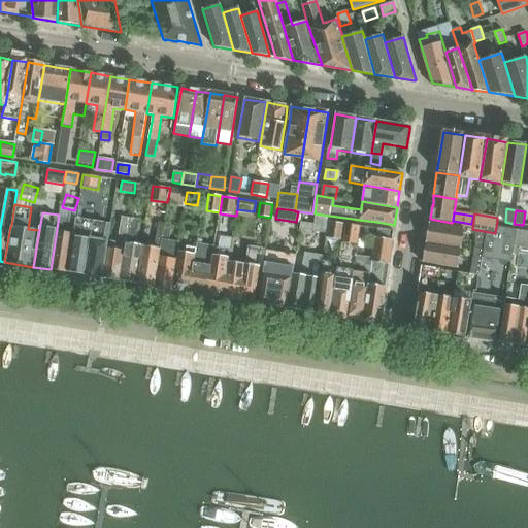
[(67,272),(72,242),(76,218),(59,215),(51,269),(67,272)]
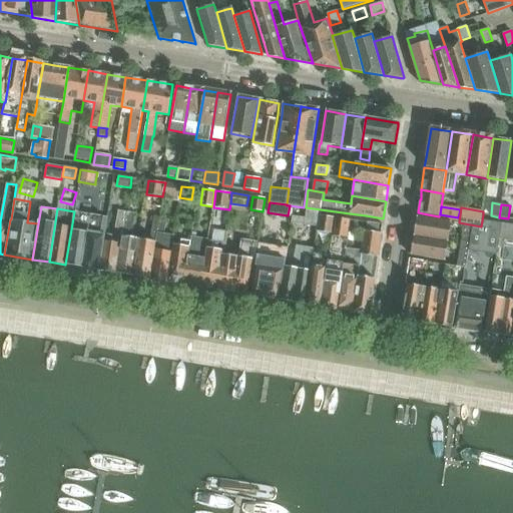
[(318,227),(319,215),(320,210),(307,208),(306,217),(305,225),(318,227)]
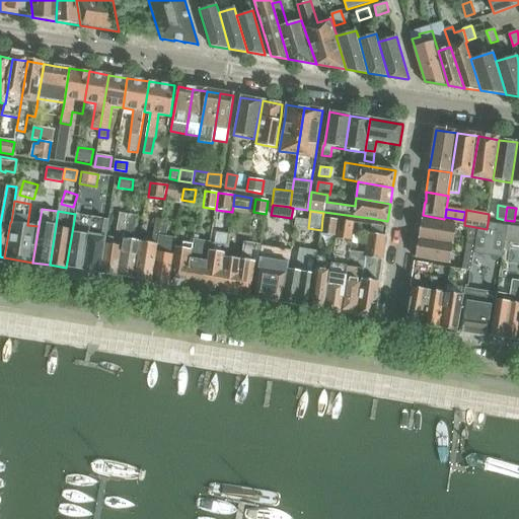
[(120,213),(116,238),(106,237),(105,244),(100,274),(119,277),(129,215),(120,213)]
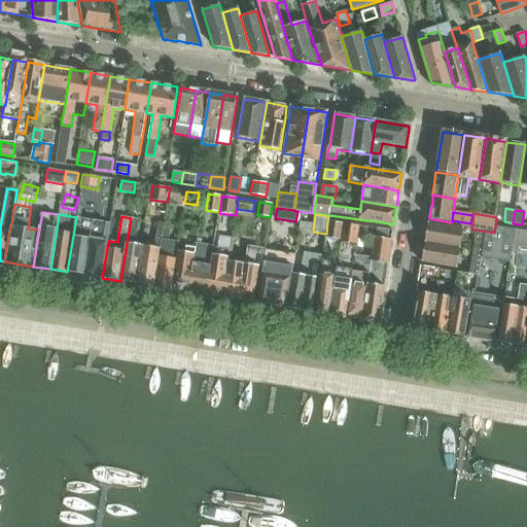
[(72,242),(67,272),(102,278),(107,248),(108,241),(111,223),(102,221),(84,218),(76,217),(72,242)]
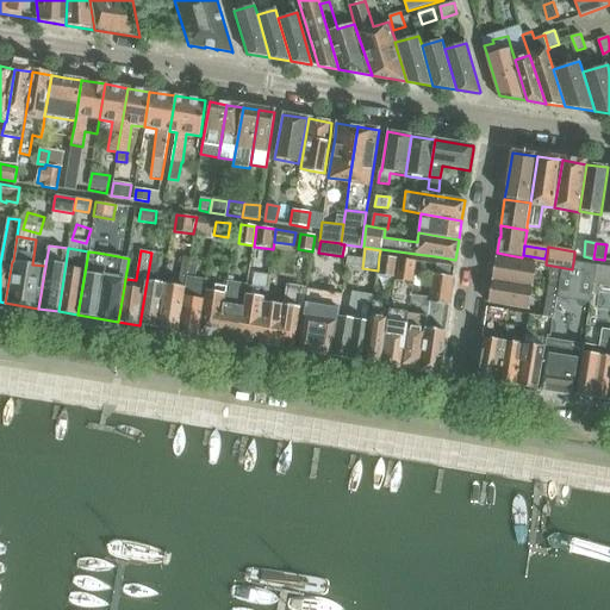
[(155,292),(157,275),(161,254),(151,253),(139,325),(159,328),(165,293),(163,293),(155,292)]
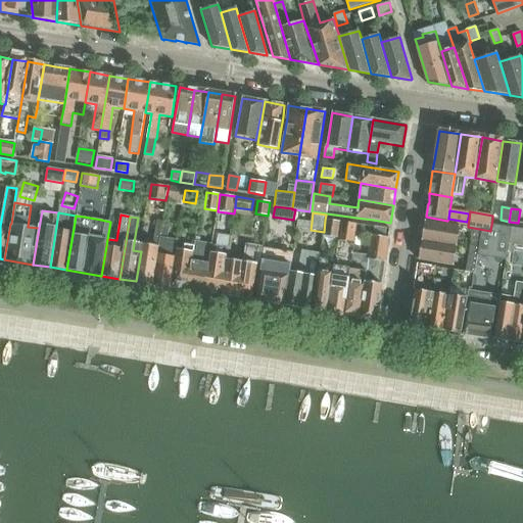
[(298,220),(297,228),(311,230),(312,222),(298,220)]
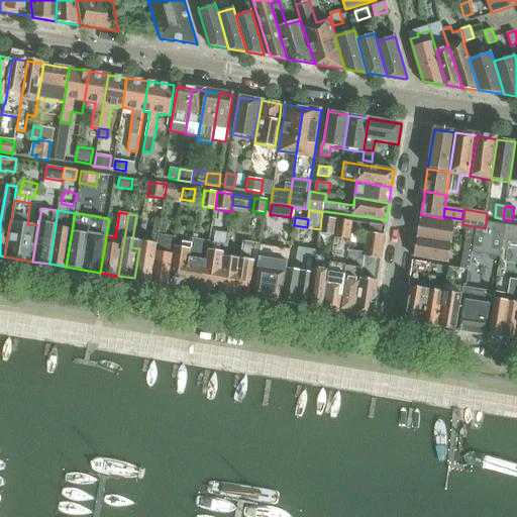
[(321,217),(320,229),(319,233),(335,235),(337,219),(321,217)]
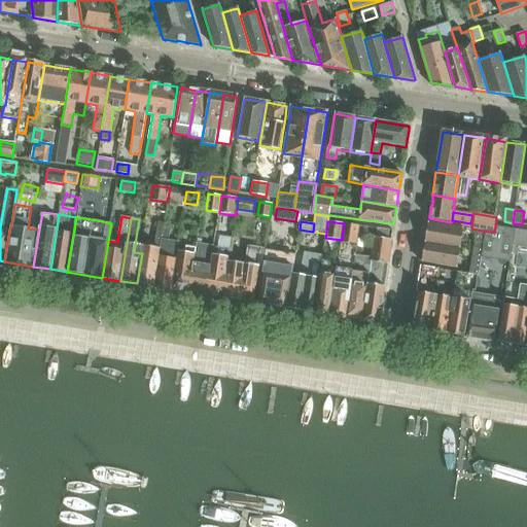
[(143,246),(141,253),(142,253),(137,283),(154,286),(164,227),(164,223),(159,222),(154,247),(143,246)]
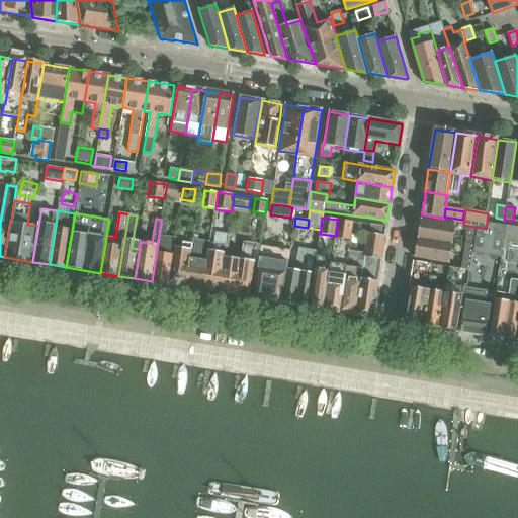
[(421,219),(418,239),(452,244),(455,225),(421,219)]
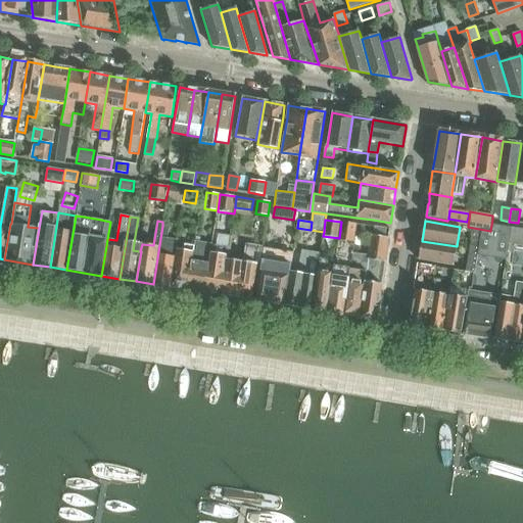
[(339,238),(335,260),(332,283),(328,314),(344,317),(344,316),(351,270),(353,253),(357,224),(341,222),(339,238)]
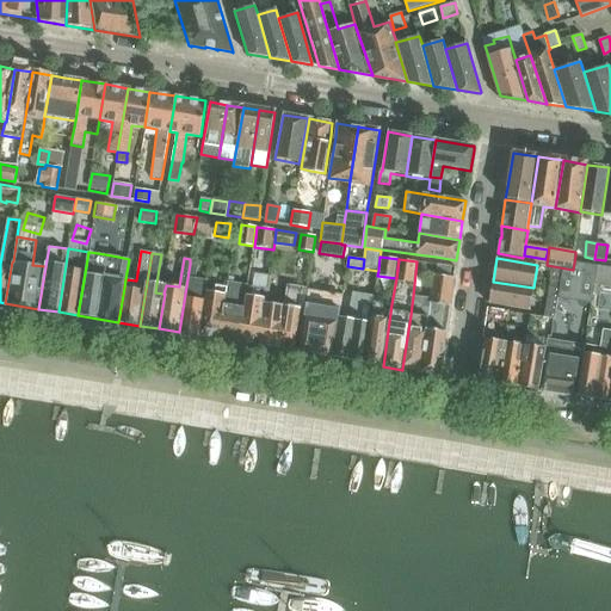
[(594,284),(596,276),(598,265),(574,263),(573,272),(563,271),(561,281),(560,287),(559,294),(559,300),(591,304),(594,284)]
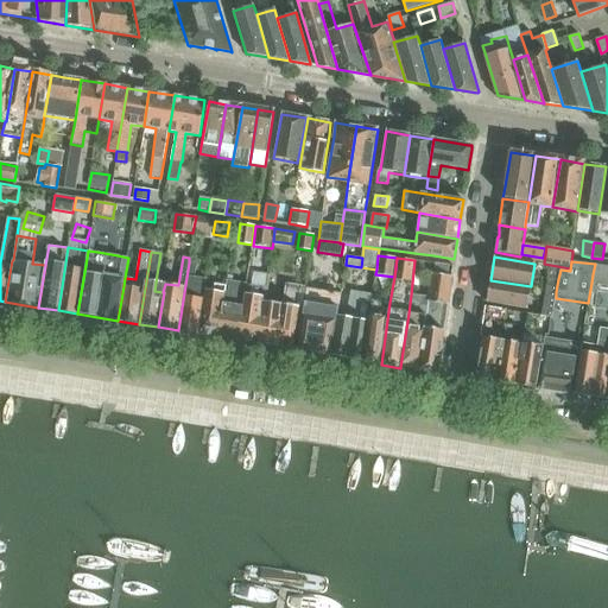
[(189,263),(178,330),(198,334),(204,298),(206,289),(208,279),(195,277),(197,264),(189,263)]
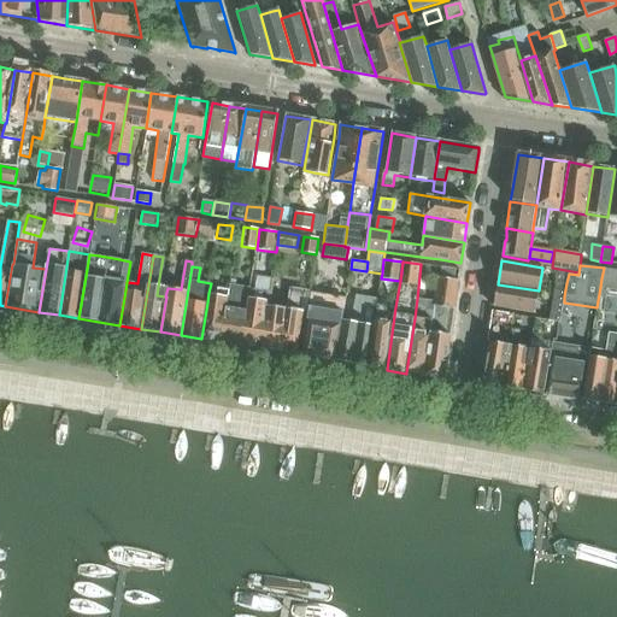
[(601,278),(600,287),(616,289),(616,270),(604,268),(601,278)]
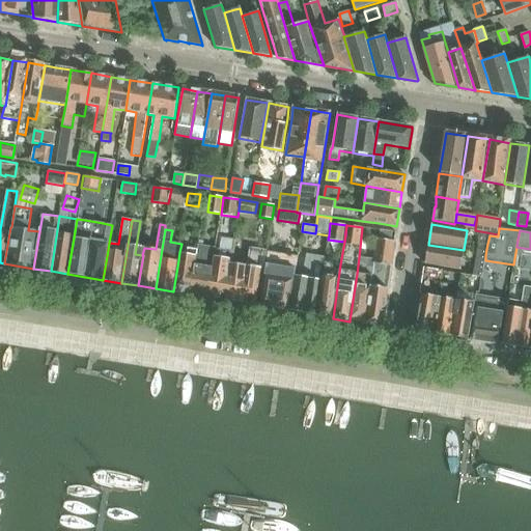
[(481,233),(479,243),(487,244),(490,235),(481,233)]
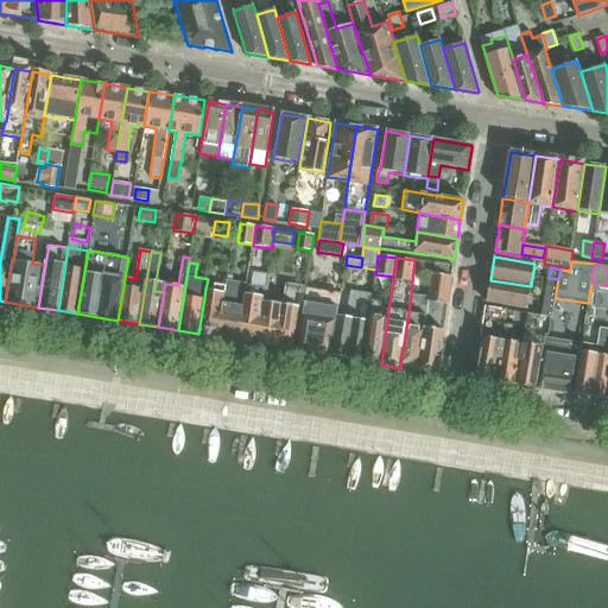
[(248,270),(246,284),(236,340),(257,343),(264,302),(267,273),(248,270)]
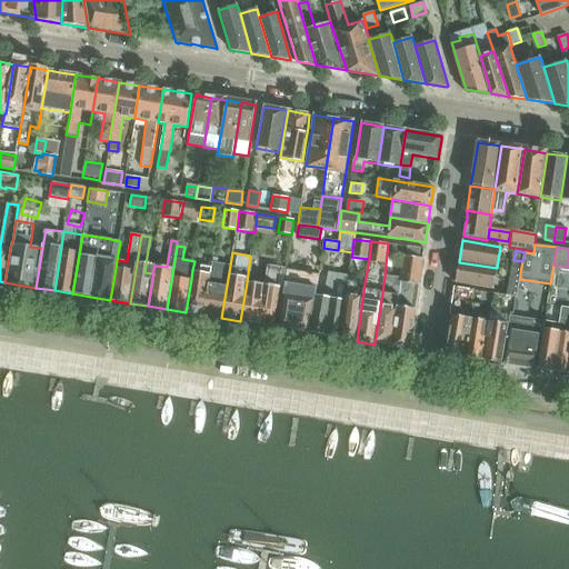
[(405,256),(399,296),(391,346),(409,349),(422,259),(405,256)]
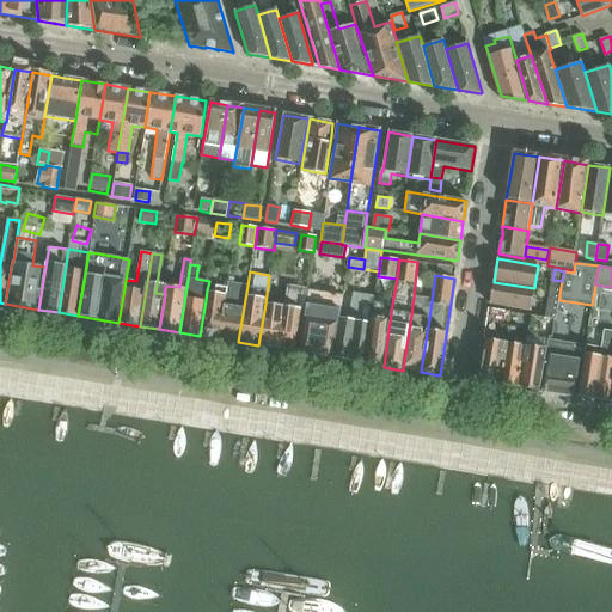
[(274,305),(265,304),(258,346),(298,353),(308,291),(308,288),(288,286),(289,280),(277,279),(274,305)]
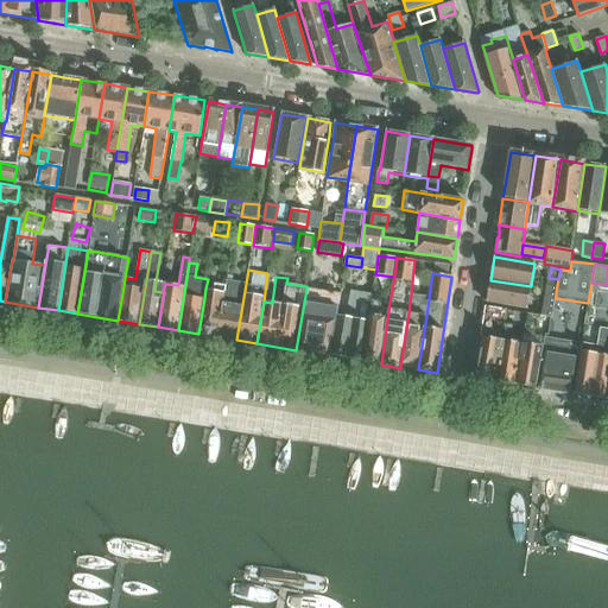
[(227,280),(226,286),(217,336),(236,340),(246,284),(227,280)]
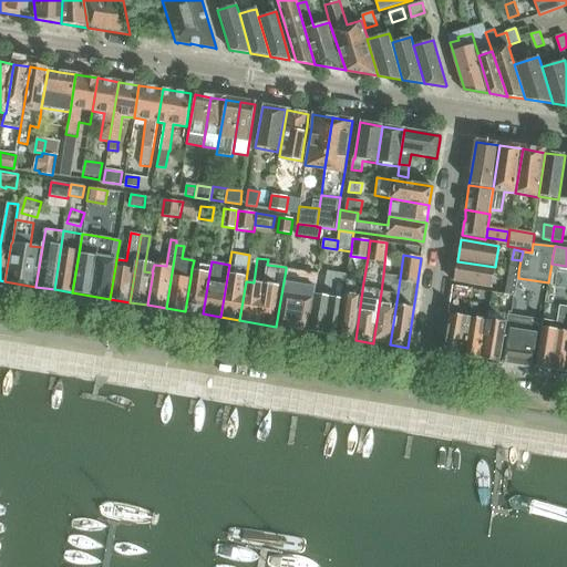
[(457,261),(454,282),(492,288),(495,267),(457,261)]
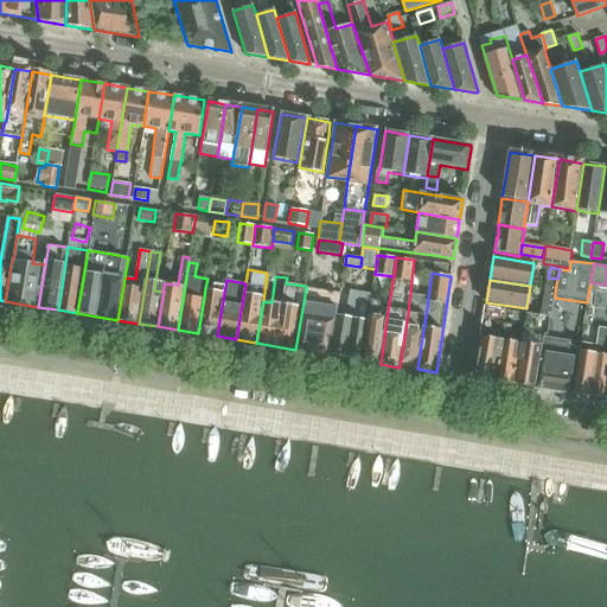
[(205,288),(204,298),(198,333),(217,336),(225,286),(215,285),(213,289),(205,288)]
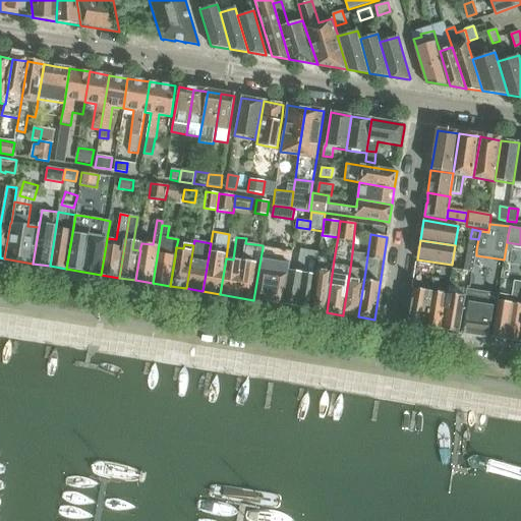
[(292,252),(263,247),(253,300),(283,304),(289,271),(292,252)]
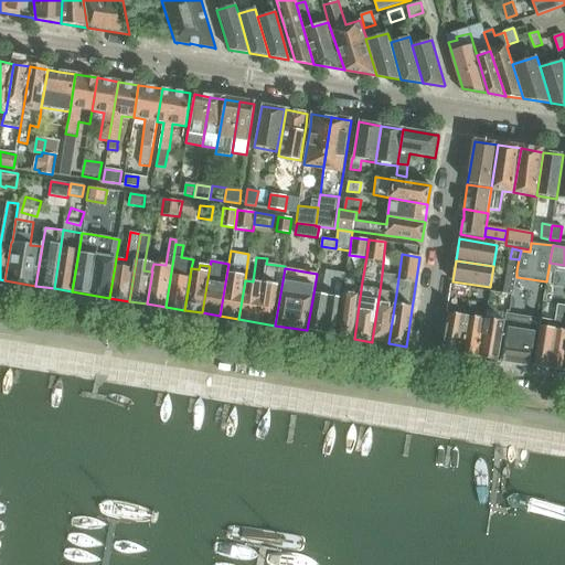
[(347,274),(326,270),(323,284),(321,295),(313,294),(307,330),(338,336),(345,279),(347,274)]
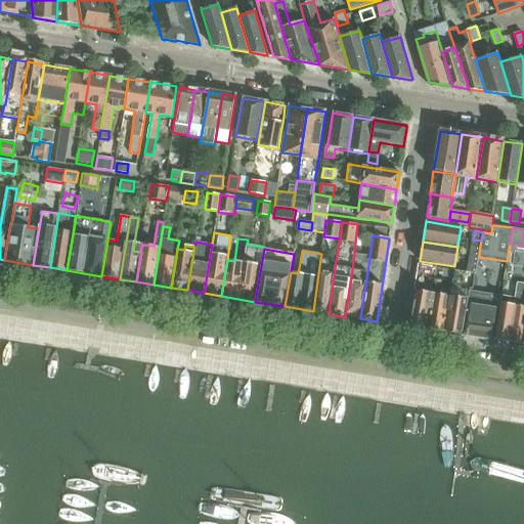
[(354,254),(352,270),(361,271),(363,255),(354,254)]
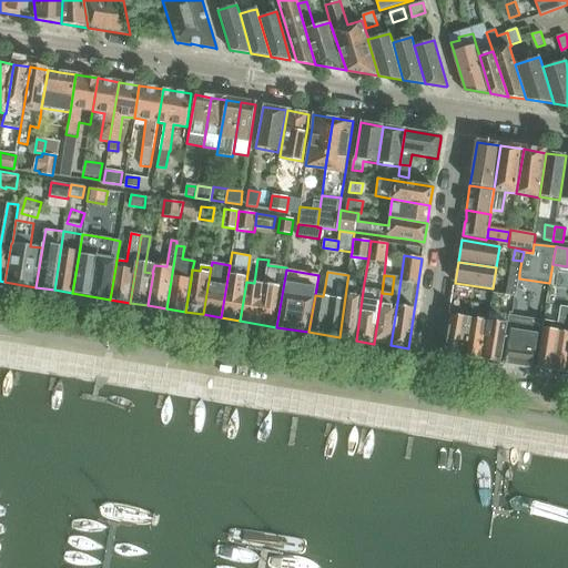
[(356,341),(361,307),(364,283),(347,281),(340,337),(356,341)]
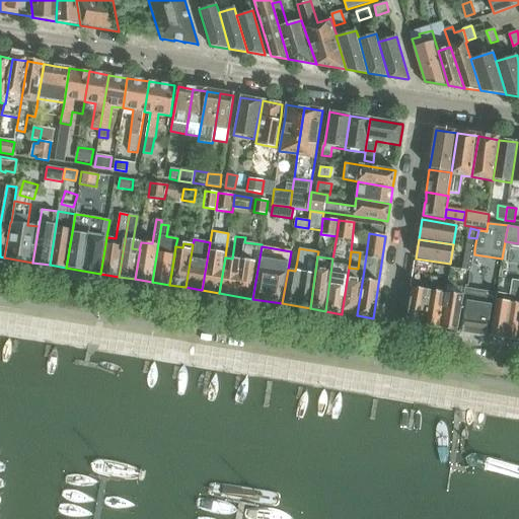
[(423,326),(431,278),(433,266),(415,263),(404,323),(423,326)]
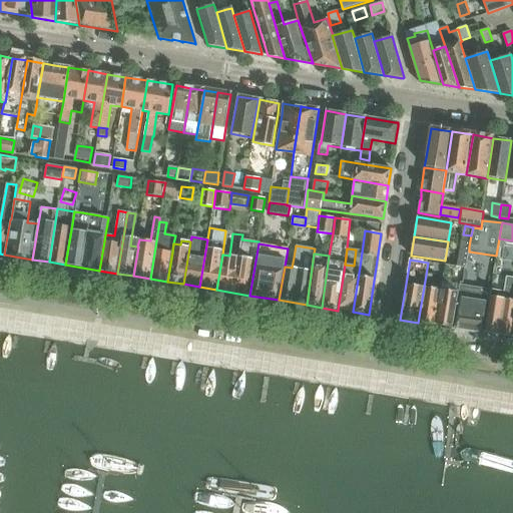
[(345,265),(338,310),(339,310),(339,313),(350,315),(350,312),(353,312),(360,267),(354,266),(345,265)]
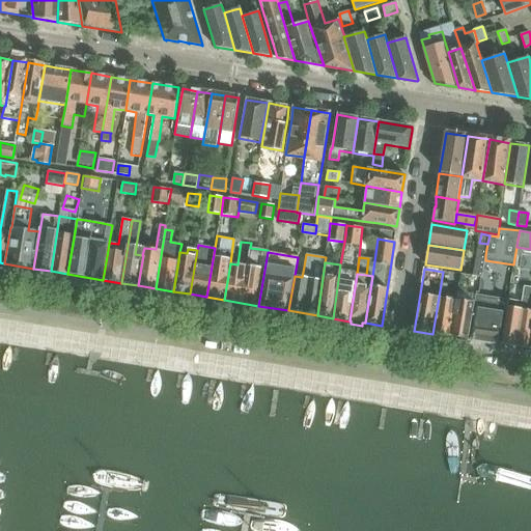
[(449,285),(441,284),(432,334),(450,337),(456,301),(447,299),(449,285)]
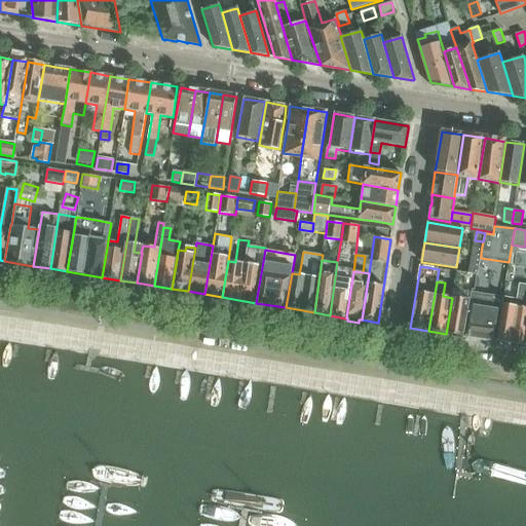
[(503,295),(503,298),(502,306),(496,341),(525,346),(525,337),(525,283),(520,282),(518,297),(503,295)]
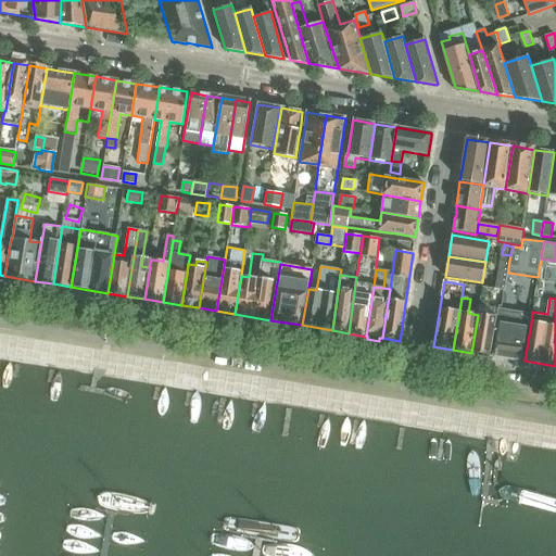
[(531,324),(532,315),(498,310),(496,318),(491,355),(525,361),(531,324)]
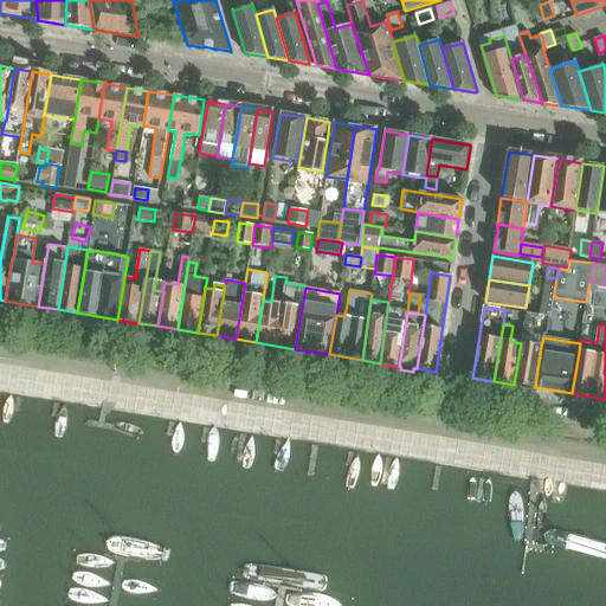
[(541,347),(521,343),(514,385),(535,387),(541,347)]
